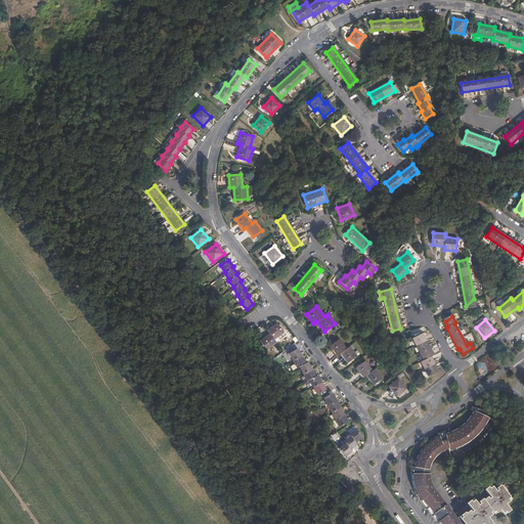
[(270,334),(261,341),(267,349),(276,343),(274,340),(285,332),(278,323),(268,331),(270,334)]
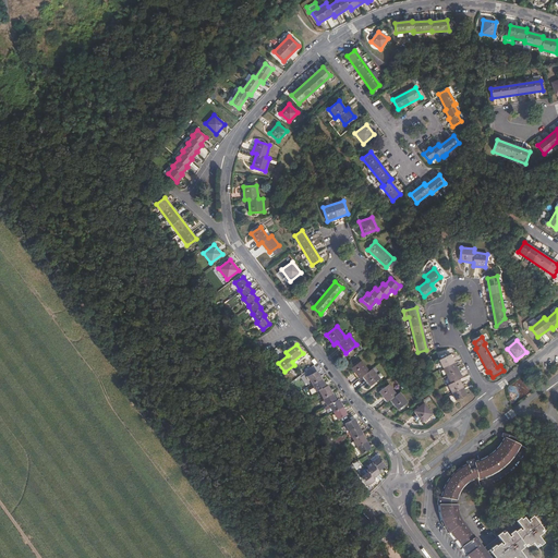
[(440,361),(443,366),(447,363),(452,360),(450,355),(440,361)]
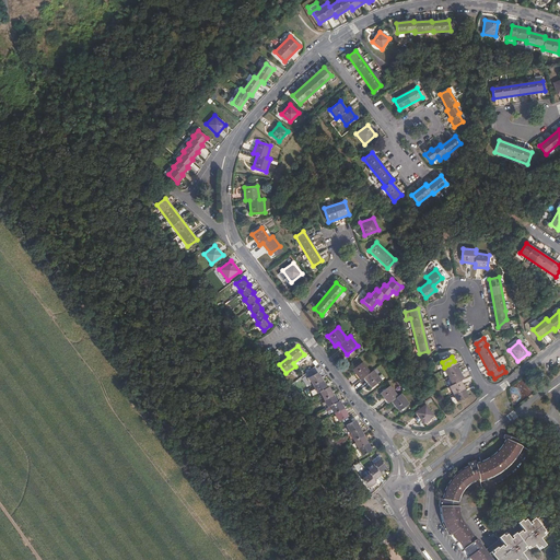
[(448,364),(444,368),(453,385),(450,387),(457,403),(468,397),(461,382),(463,380),(454,361),(448,364)]
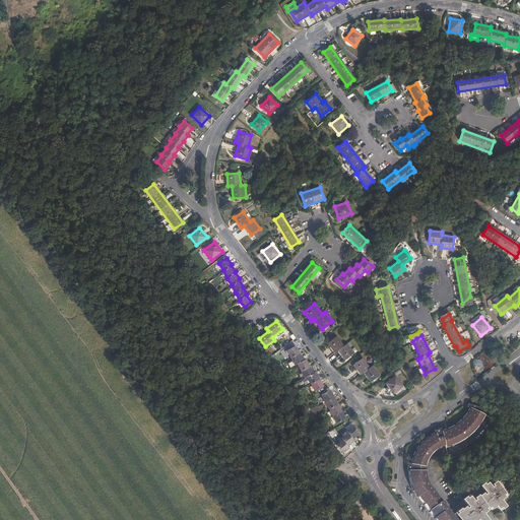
[(346,343),(343,345),(336,336),(327,343),(334,352),(337,349),(345,360),(353,353),(346,343)]
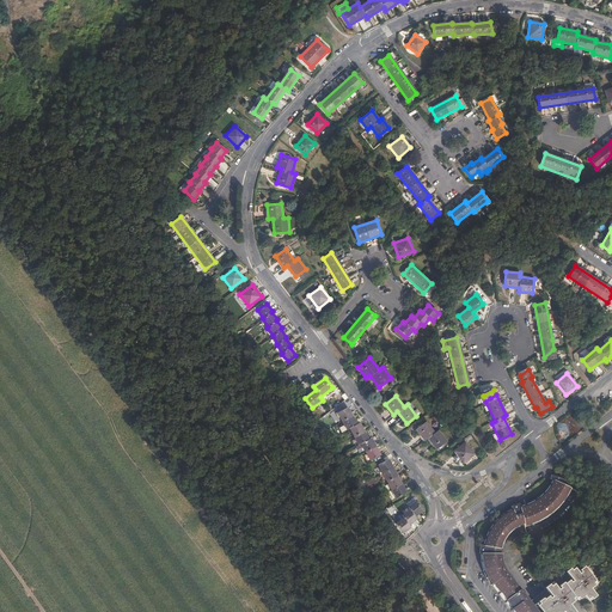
[(348,409),(338,414),(347,430),(350,428),(359,446),(361,445),(371,461),(380,456),(372,440),(368,441),(360,423),(357,426),(348,409)]
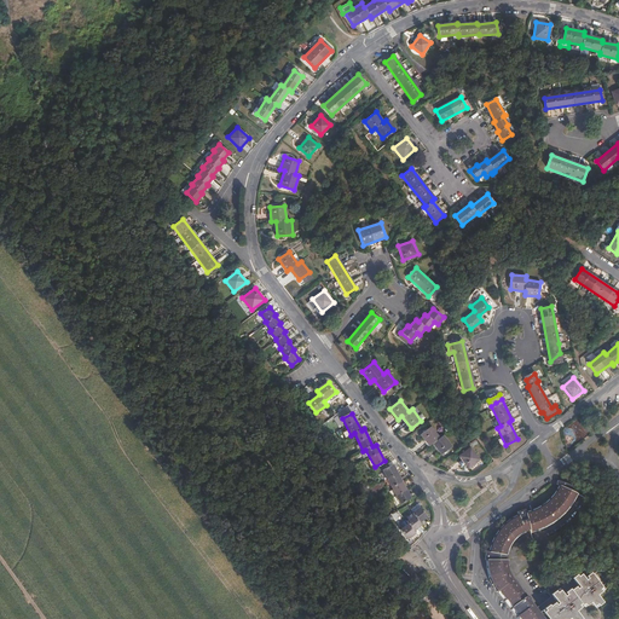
[(443,435),(439,438),(431,427),(421,434),(428,445),(432,443),(441,455),(451,447),(443,435)]
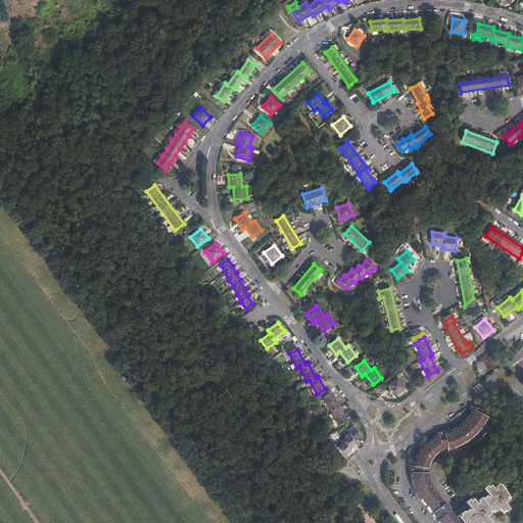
[(388,386),(392,391),(401,385),(396,380),(388,386)]
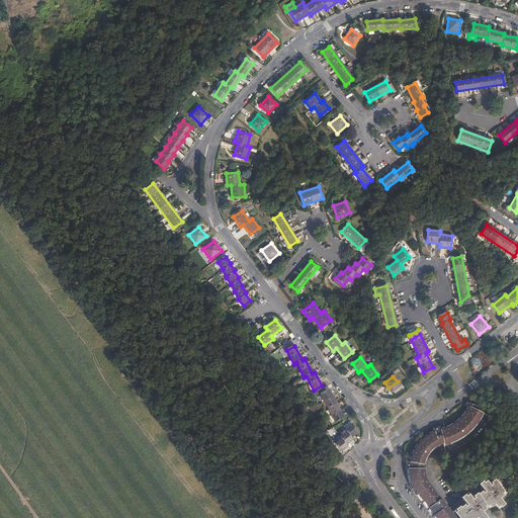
[(398,381),(389,387),(392,392),(401,385),(398,381)]
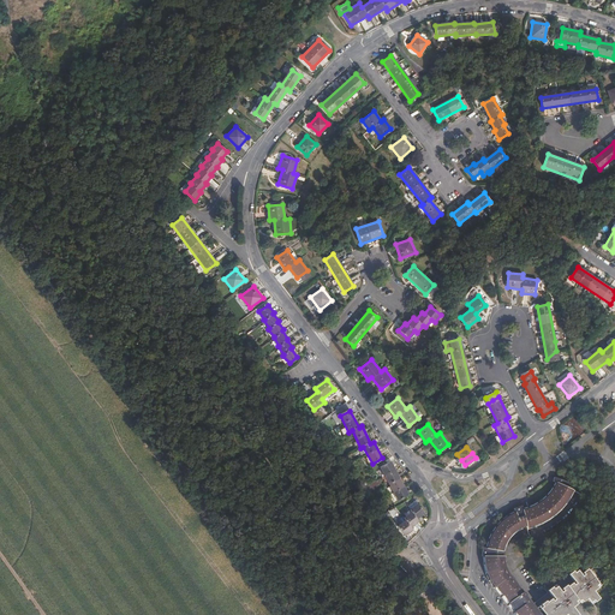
[(381,469),(399,502),(408,496),(390,463),(381,469)]
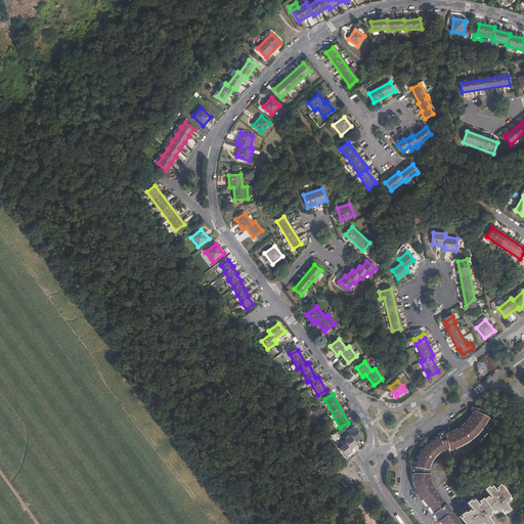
[(451,433),(455,445),(465,441),(471,437),(475,433),(479,428),(484,422),(487,415),(483,413),(484,408),(472,404),(471,408),(475,409),(473,415),(470,419),(466,424),(459,429),(451,433)]
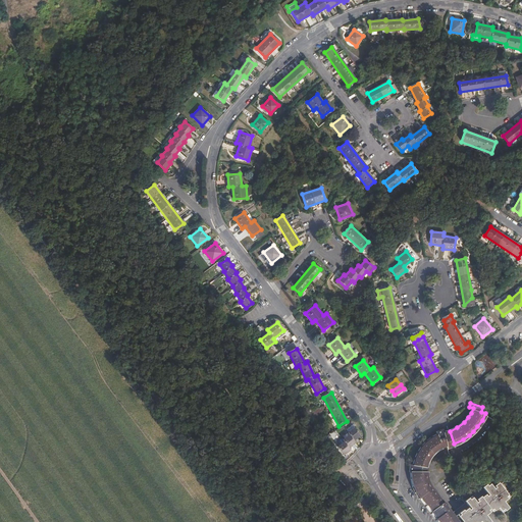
[(413,471),(428,471),(428,466),(427,466),(427,463),(431,455),(435,451),(442,447),(448,446),(445,432),(444,427),(436,430),(438,434),(431,437),(428,440),(424,444),(418,453),(416,458),(414,464),(410,463),(410,471),(413,471)]
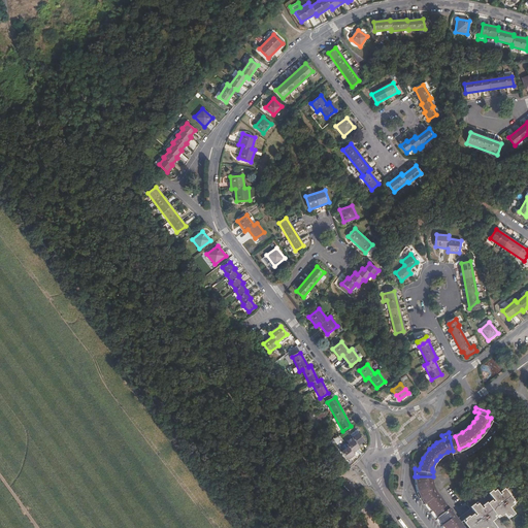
[(354,440),(347,446),(349,448),(341,453),(348,461),(354,456),(353,454),(359,449),(358,447),(365,441),(359,434),(352,438),(354,440)]
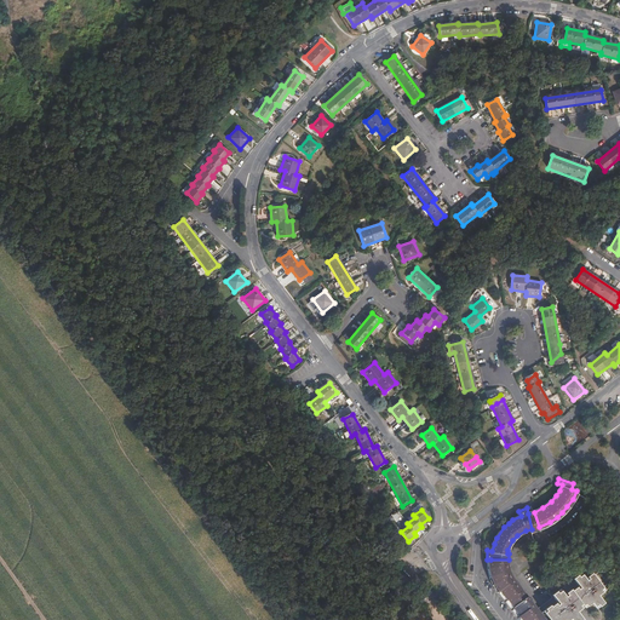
[(528,514),(532,529),(532,530),(540,528),(539,527),(534,512),(528,514)]
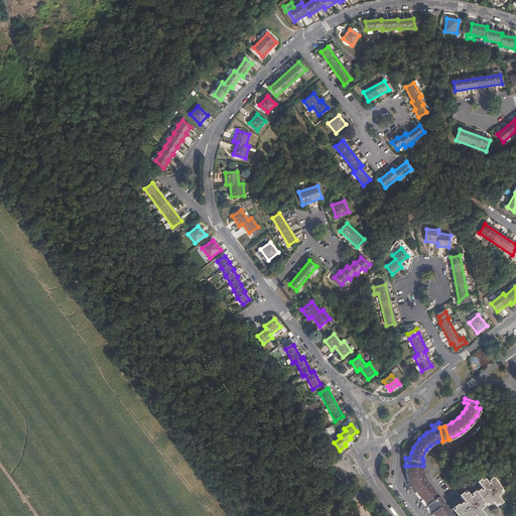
[(481,508),(471,496),(460,505),(459,503),(448,511),(440,501),(442,499),(440,496),(438,497),(425,481),(423,476),(421,470),(408,473),(410,479),(412,485),(416,492),(417,491),(436,515),(474,515),(476,514),(476,513),(481,508)]
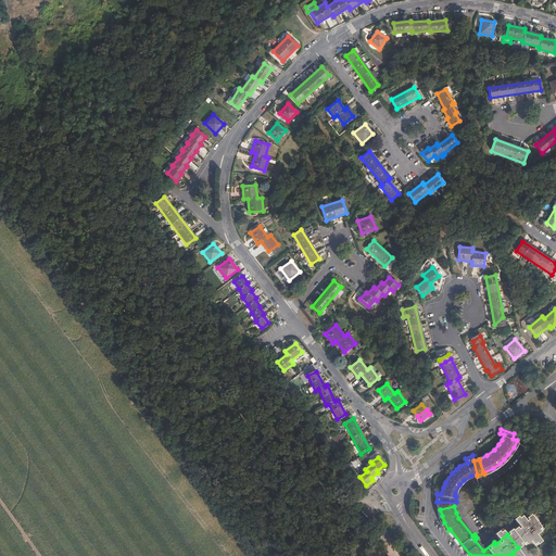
[(539,510),(533,515),(543,527),(547,522),(548,518),(543,512),(539,510)]
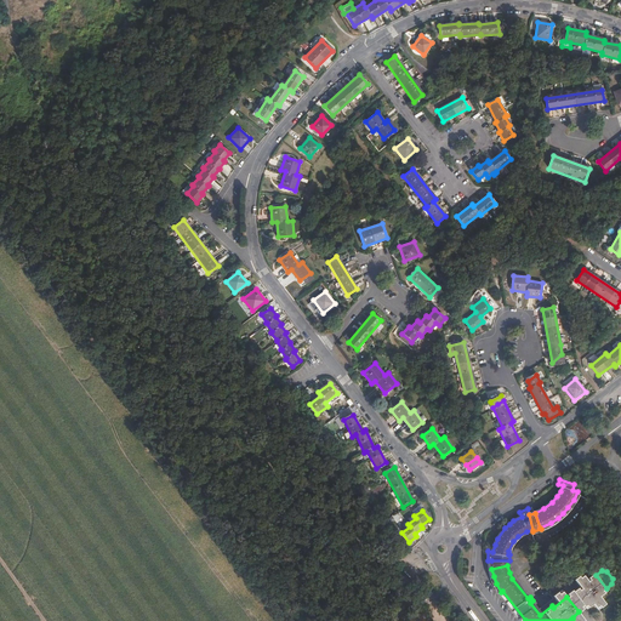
[(607,588),(596,575),(594,573),(587,579),(590,580),(575,591),(586,607),(587,608),(594,602),(593,600),(608,590),(607,588)]
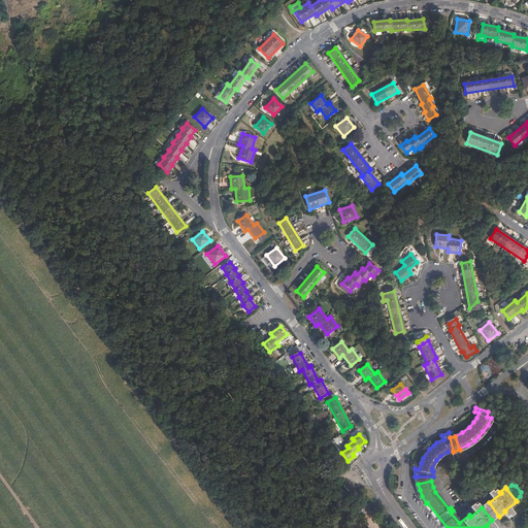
[(360,512),(366,503),(362,500),(356,508),(360,512)]
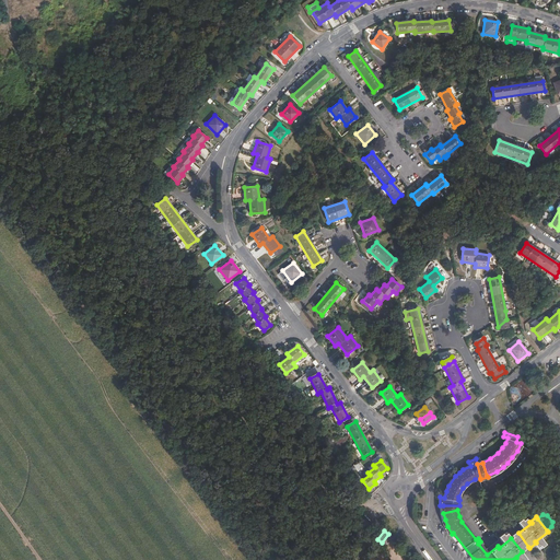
[(528,547),(518,533),(517,532),(511,537),(511,538),(522,551),(528,547)]
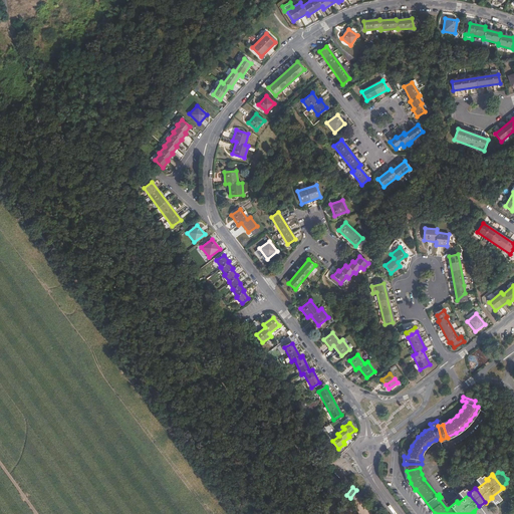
[(356,513),(367,513),(359,500),(351,505),(356,513)]
